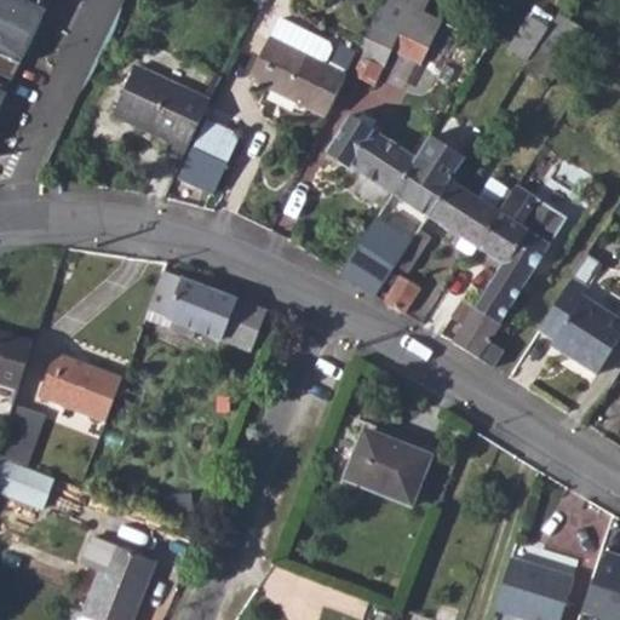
[(0,0),(0,155),(1,156),(61,0),(0,0)]
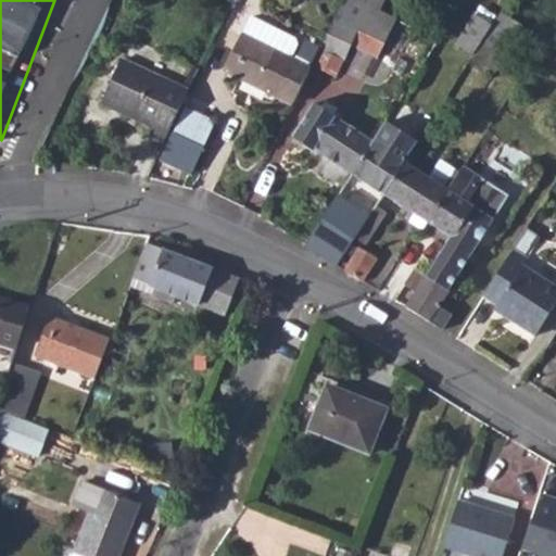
[(352,0),(341,0),(311,64),(335,77),(350,46),(375,59),(394,21),(352,0)]
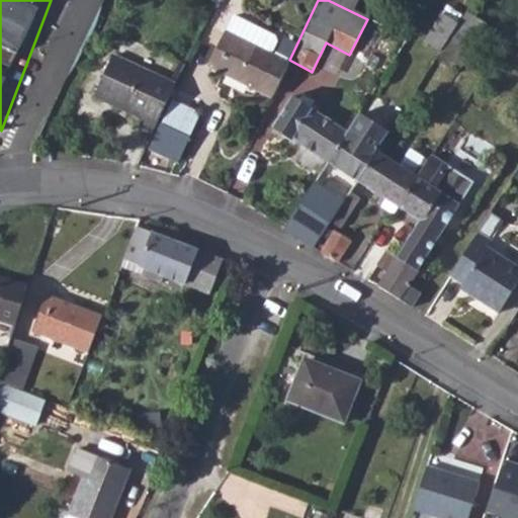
[(425,41),(466,64),(489,22),(448,0),(425,41)]
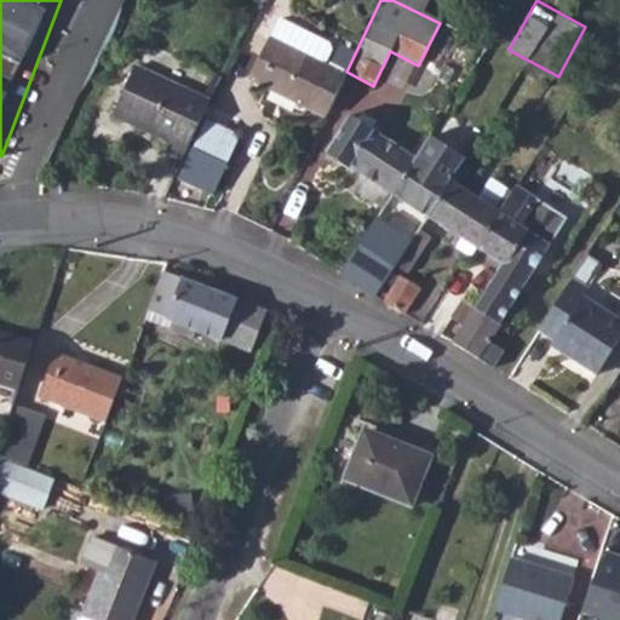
[(248,75),(325,116),(345,75),(323,63),(332,49),(329,42),(281,17),(248,75)]
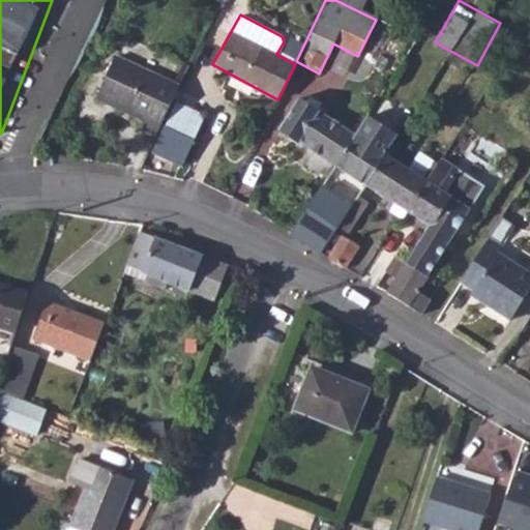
[(143,128),(156,136),(179,87),(116,57),(96,99),(145,123),(143,128)]
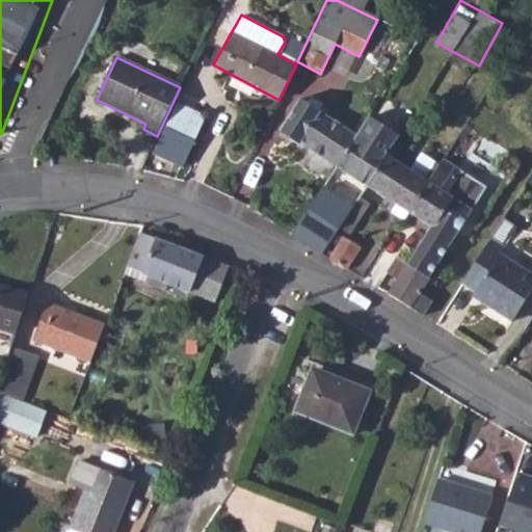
[(383,117),(402,130),(420,103),(401,90),(383,117)]
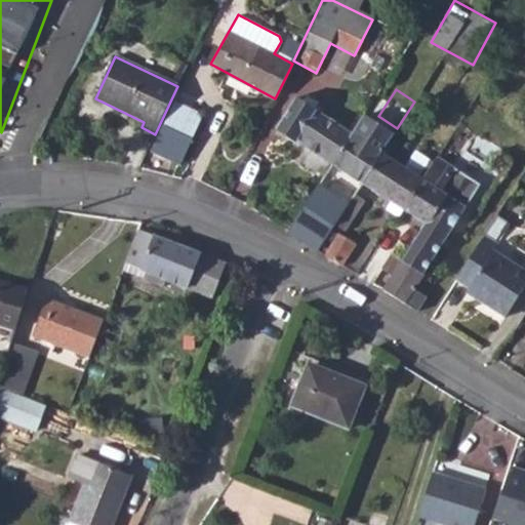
[(276,129),(331,165),(351,135),(312,110),(316,105),(305,97),(300,103),(295,99),(276,129)]
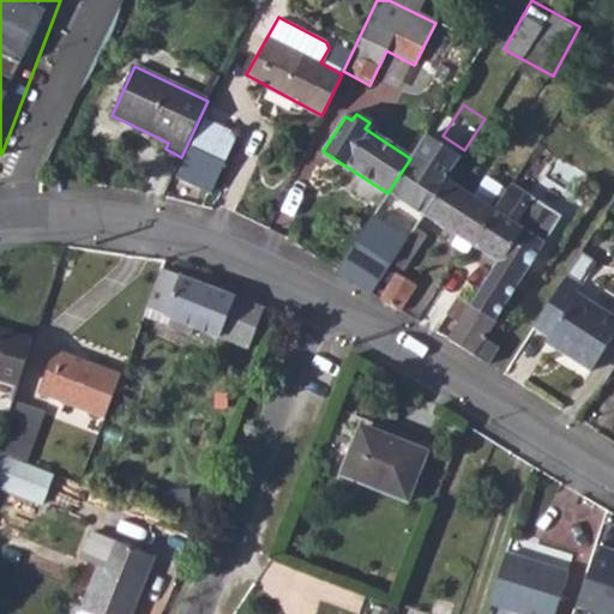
[(205,119),(179,175),(210,190),(236,134),(205,119)]
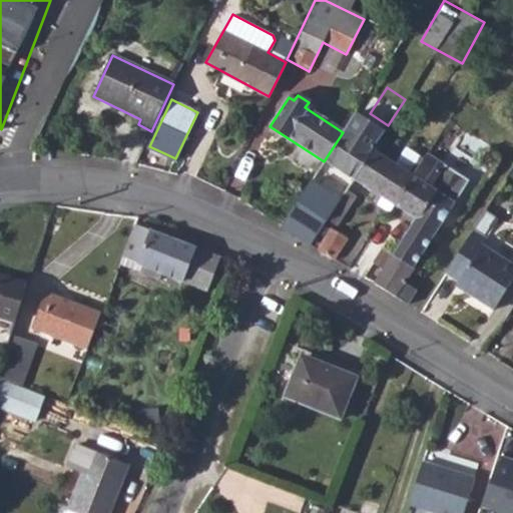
[(343,132),(324,161),(352,179),(371,150),(385,130),(378,125),(375,130),(364,123),(354,138),(343,132)]
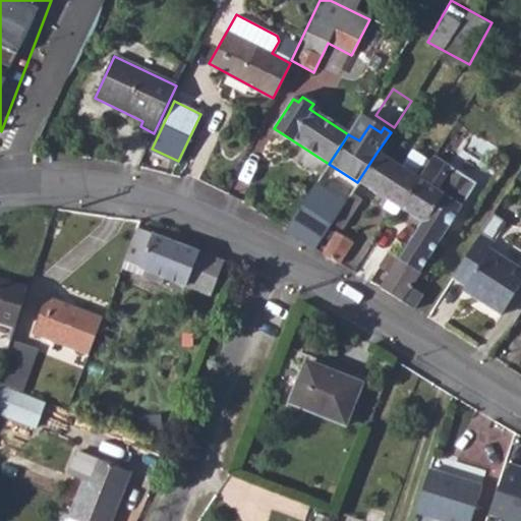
[(394,216),(398,209),(417,179),(415,178),(425,162),(410,154),(401,168),(377,153),(357,182),(387,200),(382,208),(394,216)]
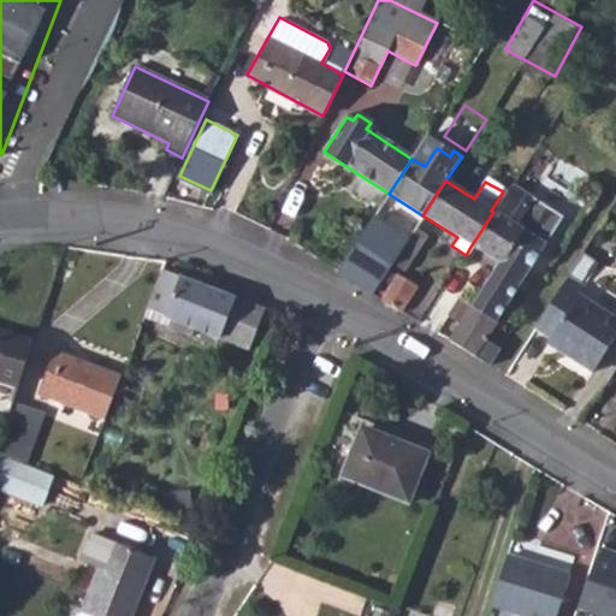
[(495,261),(467,304),(496,324),(545,246),(563,218),(511,185),(471,247),(495,261)]
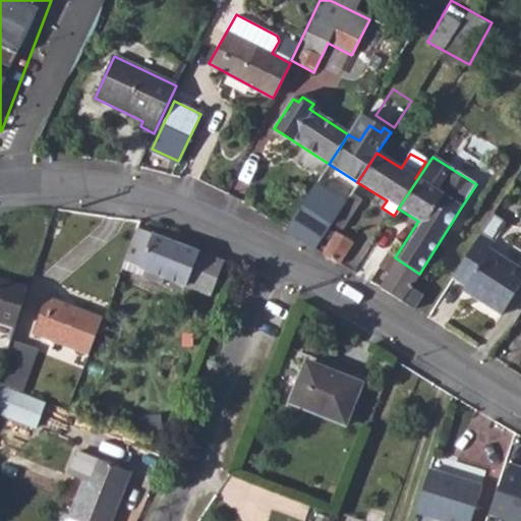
[(315,248),(331,223),(345,201),(316,182),(286,230),(302,240),(315,248)]
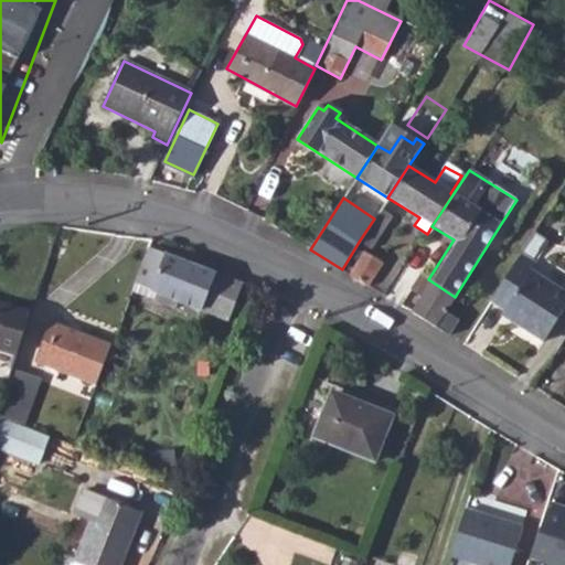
[(374,219),(359,242),(370,248),(391,215),(381,209),(374,219)]
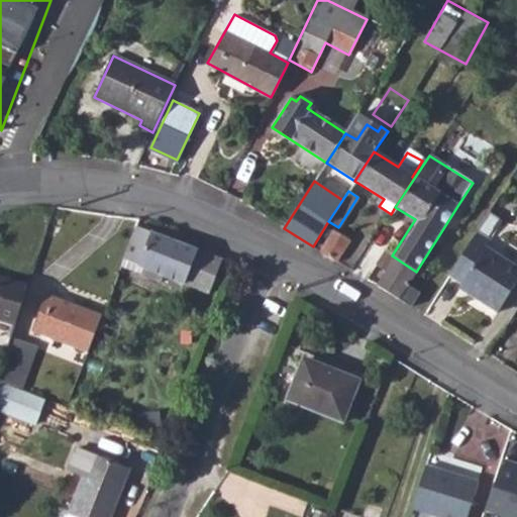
[(134,225),(122,259),(152,272),(178,282),(209,294),(221,260),(137,226),(134,225)]
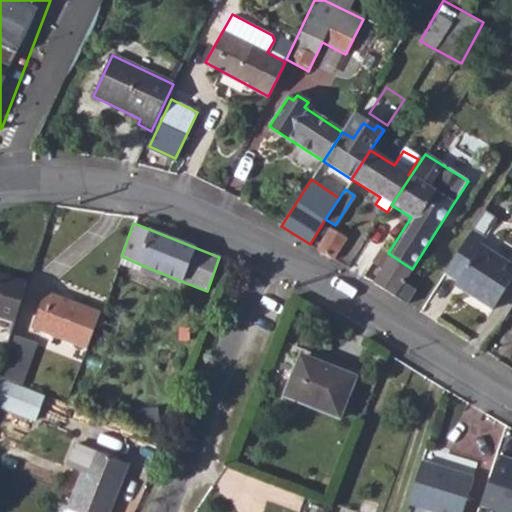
[(328,227),(316,248),(333,258),(345,237),(328,227)]
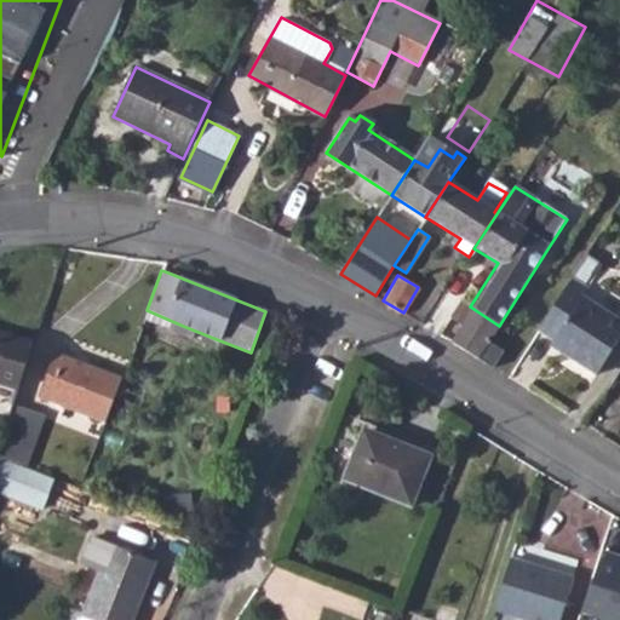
[(570,283),(538,333),(554,344),(551,349),(596,379),(619,342),(619,326),(583,300),(587,294),(570,283)]
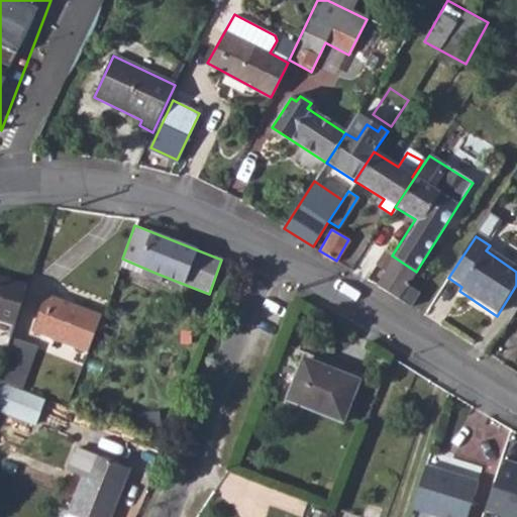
[(382,248),(372,263),(383,270),(373,284),(407,307),(417,294),(407,287),(416,272),(392,255),(382,248)]
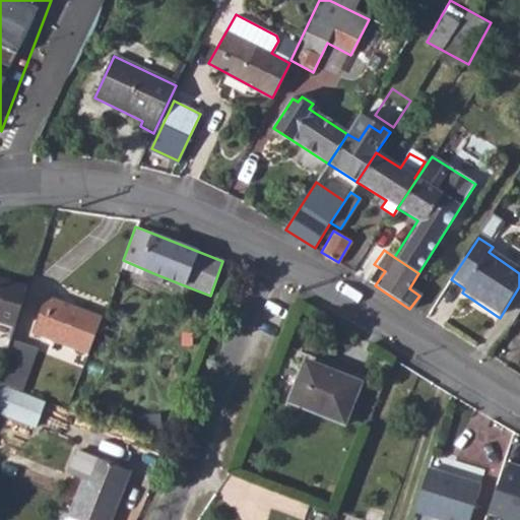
[(179,283),(153,273),(150,281),(175,291),(179,283)]
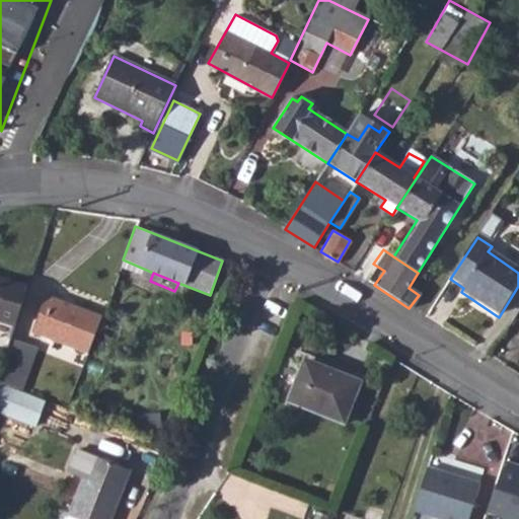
[(0,318),(17,324),(28,288),(0,279),(0,318)]
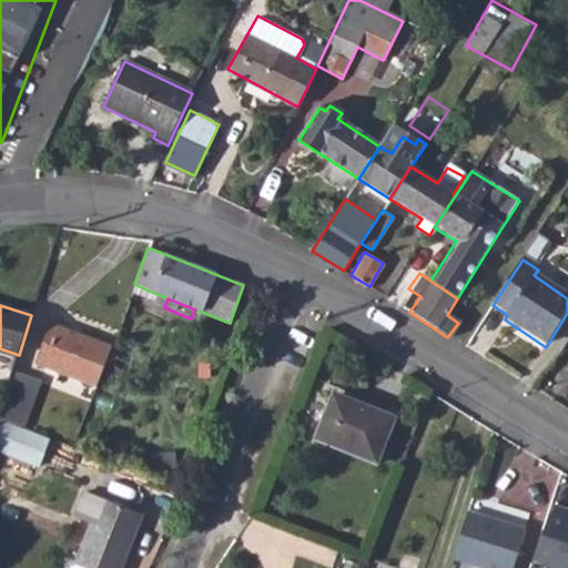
[(49,323),(34,364),(95,384),(109,344),(49,323)]
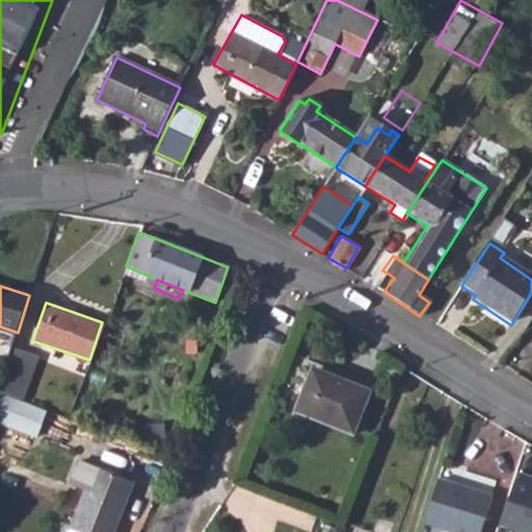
[(10,361),(1,390),(16,395),(26,366),(10,361)]
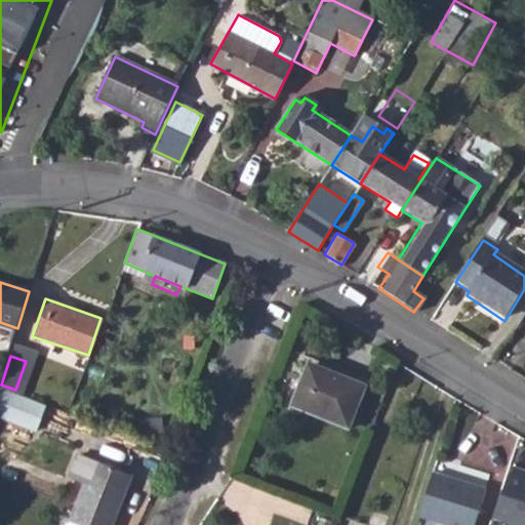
[(305,361),(288,404),(346,426),(361,382),(305,361)]
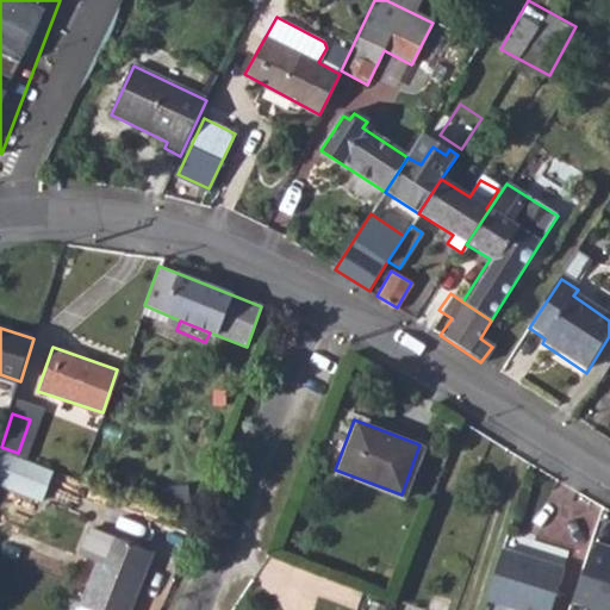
[(0,455),(0,490),(37,503),(48,472),(0,455)]
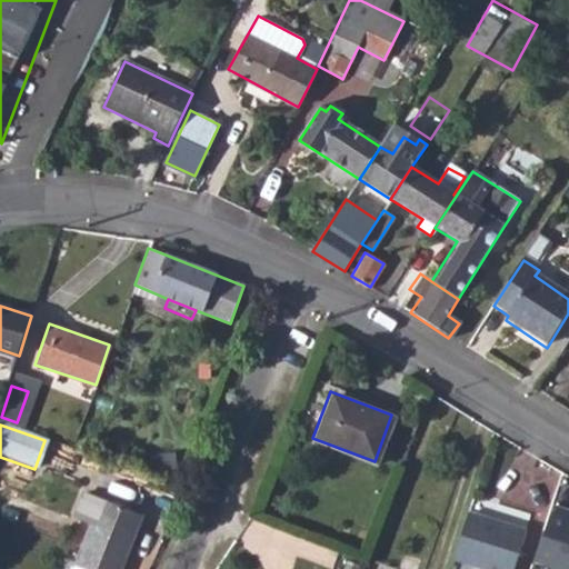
[(77,491),(69,515),(87,522),(72,563),(88,568),(118,568),(138,513),(77,491)]
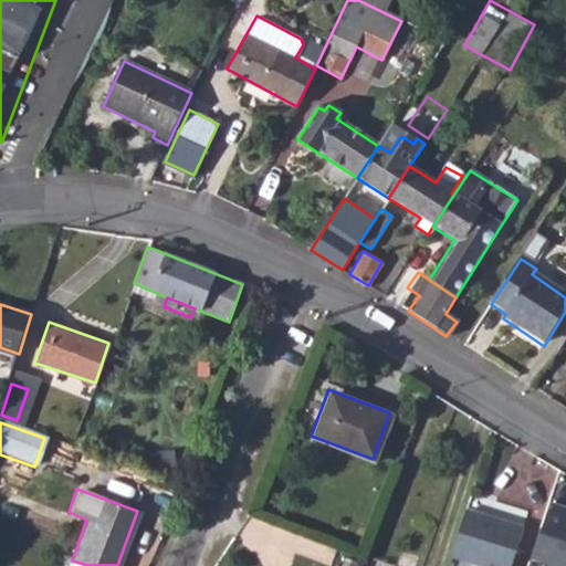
[(565,565),(565,513),(546,506),(530,561),(547,565),(565,565)]
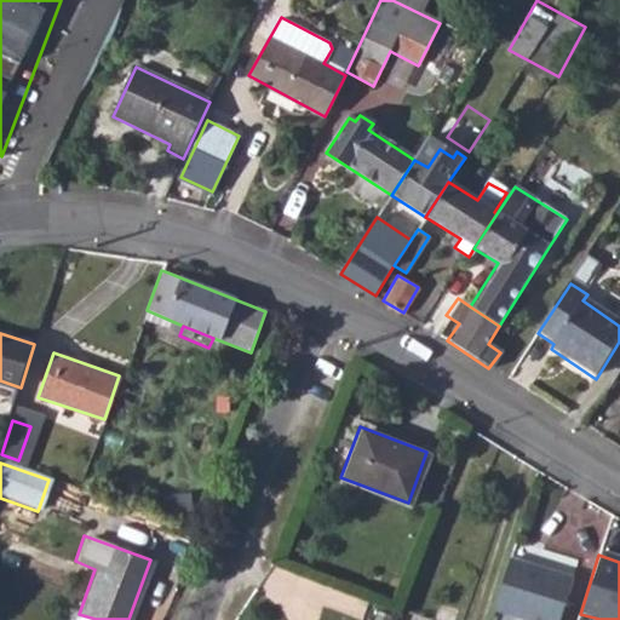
[(507,560),(492,609),(527,619),(556,619),(568,579),(507,560)]
